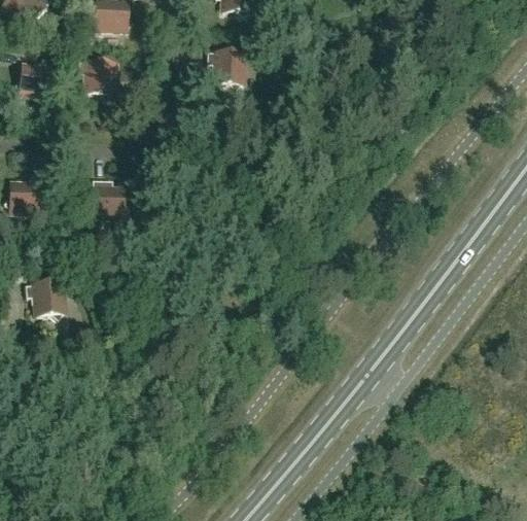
[(3,0),(3,5),(1,7),(24,29),(50,0),(3,0)]
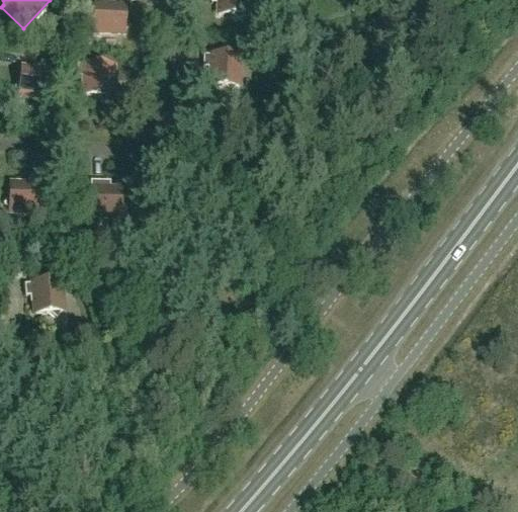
[(130,22),(124,16),(124,1),(109,1),(108,0),(94,0),(93,29),(123,30),(123,28),(130,23),(130,22)]
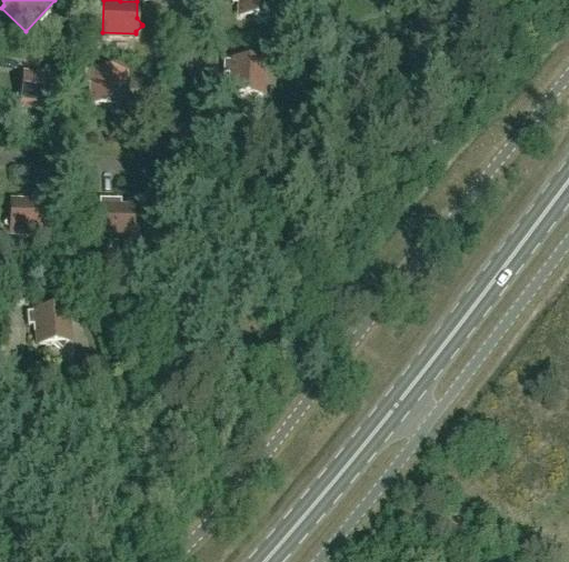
[(239,0),(239,12),(256,12),(261,19),(262,19),(269,13),(271,13),(271,0),(239,0)]
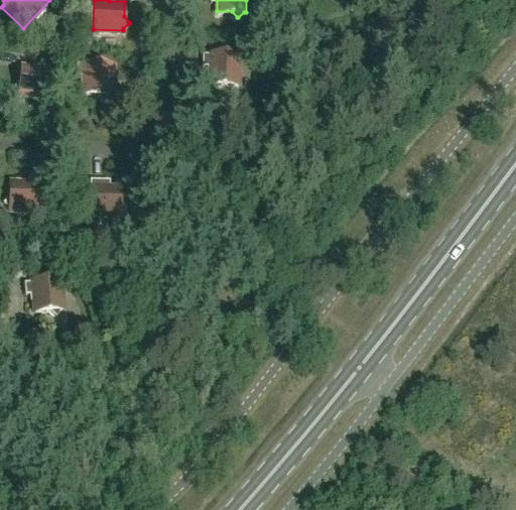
[(207,64),(209,67),(209,82),(224,83),(229,88),(236,83),(238,83),(239,52),(202,51),(202,64),(207,64)]
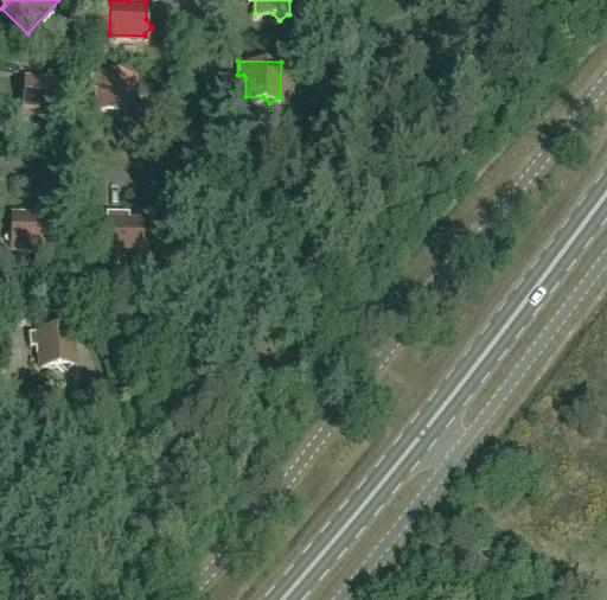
[(23,107),(23,109),(58,113),(62,69),(48,68),(48,74),(44,76),(25,75),(24,93),(17,99),(23,107)]
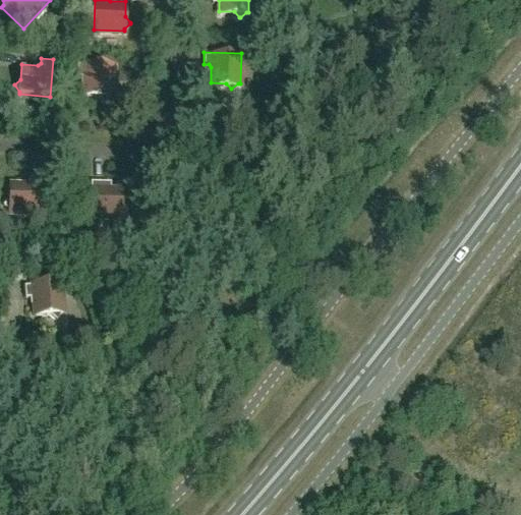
[(110,94),(112,94),(114,63),(77,61),(76,73),(81,73),(83,76),(82,92),(98,93),(103,100),(110,94)]
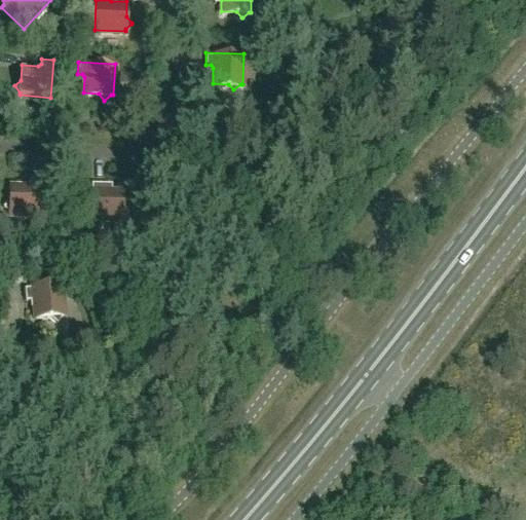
[(29,176),(29,180),(26,183),(10,183),(9,198),(3,203),(3,205),(9,211),(9,213),(40,214),(41,176),(29,176)]
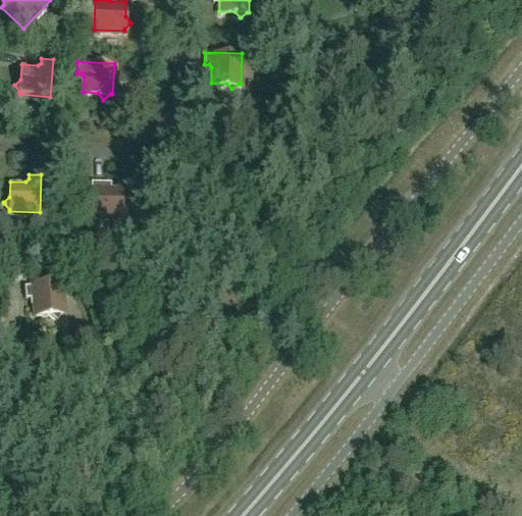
[(121,202),(121,187),(106,187),(103,184),(103,178),(91,178),(90,215),(120,216),(120,214),(126,208),(121,202)]
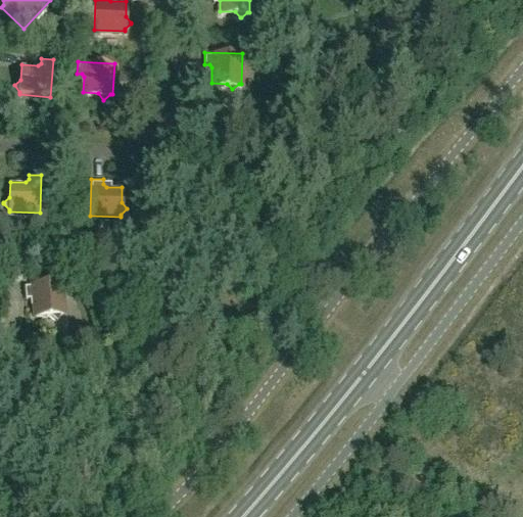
[(30,295),(33,297),(34,314),(49,313),(55,318),(56,318),(61,311),(63,311),(61,280),(25,283),(26,295),(30,295)]
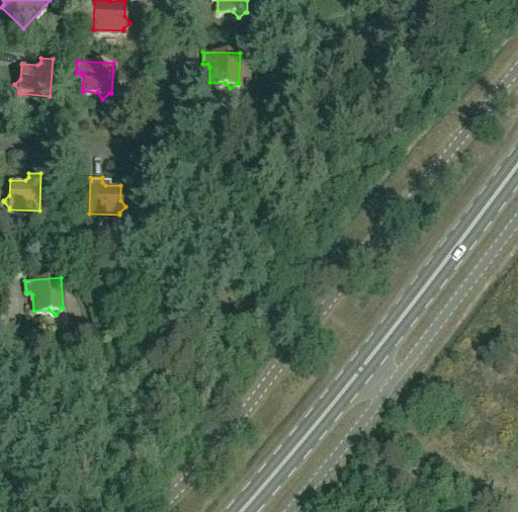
All buildings are outlined.
